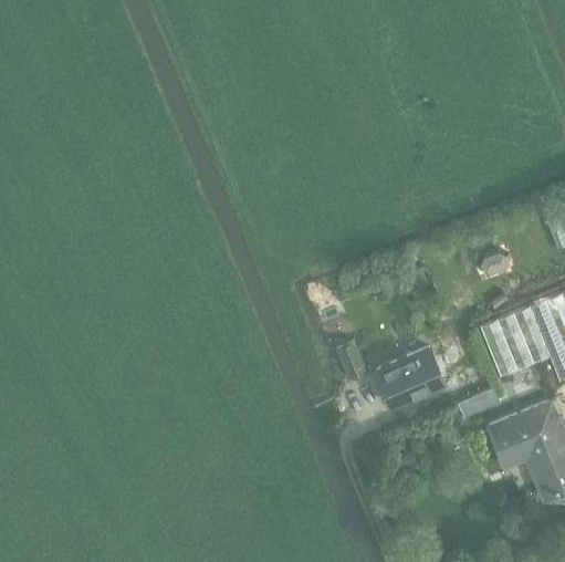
[(433,285),(428,268),(404,276),(409,293),(433,285)]
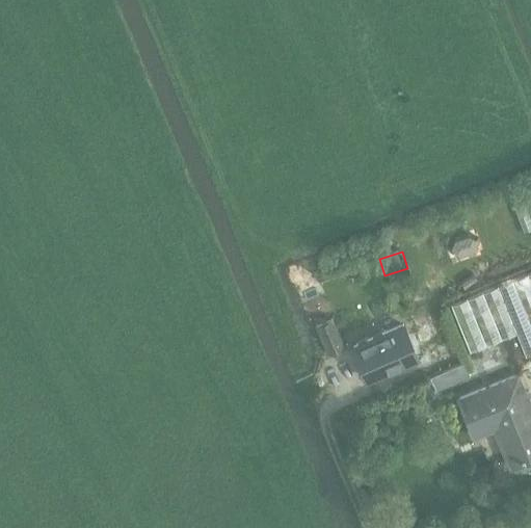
[(530,274),(451,308),(470,355),(516,336),(526,359),(530,357),(530,274)]
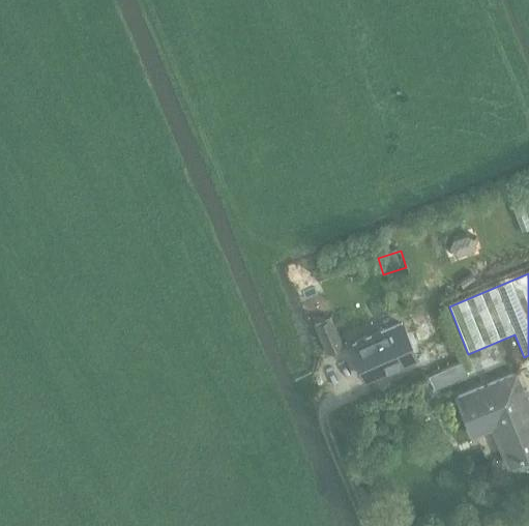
[(413,324),(403,329),(397,314),(371,325),(377,341),(353,351),(366,381),(415,360),(423,378),(462,360),(444,317),(435,322),(442,340),(437,342),(427,317),(413,323),(413,324)]
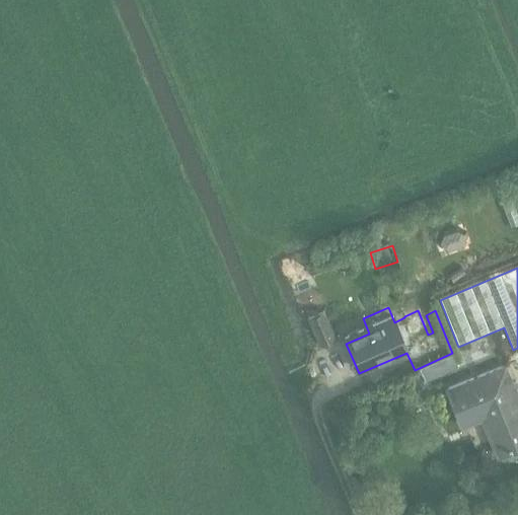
[(321,349),(338,343),(325,313),(309,320),(321,349)]
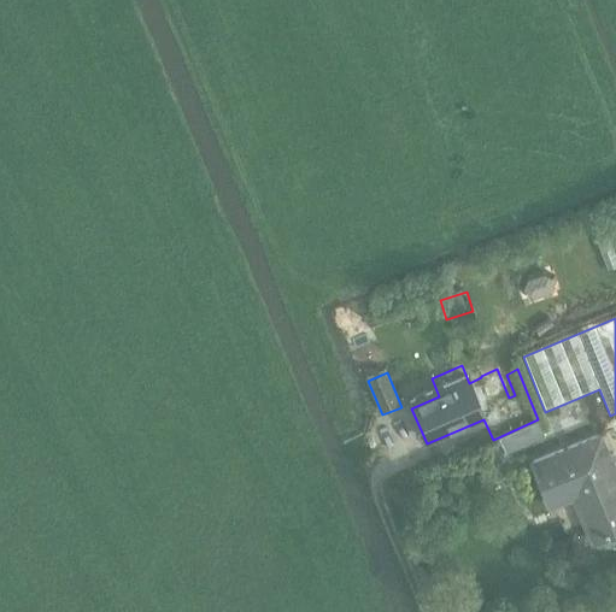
[(541,425),(531,430),(538,445),(547,440),(541,425)]
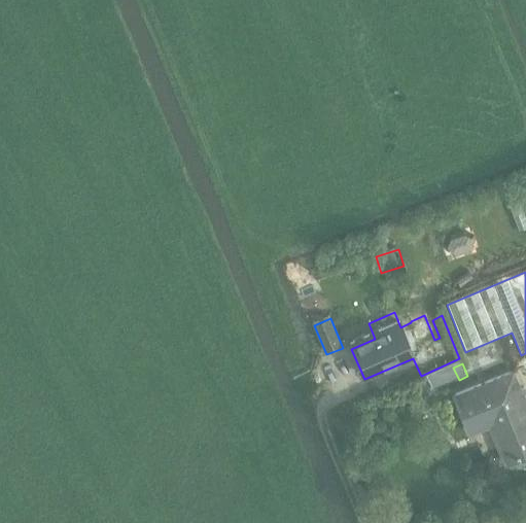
[(525,439),(525,409),(522,401),(524,399),(523,396),(521,397),(513,377),(456,401),(470,437),(490,428),(505,465),(525,456),(525,439)]
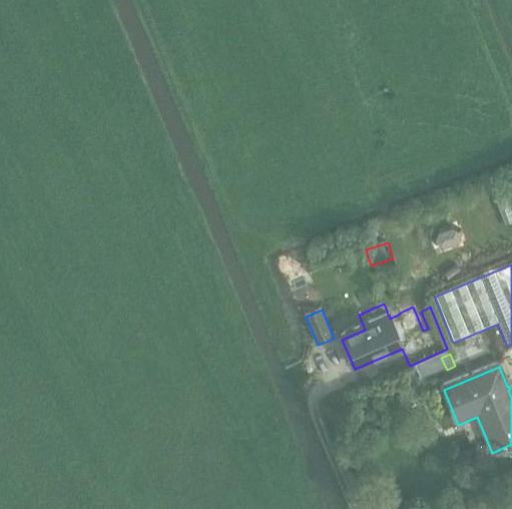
[(418,385),(412,369),(404,373),(411,389),(419,386),(418,385)]
